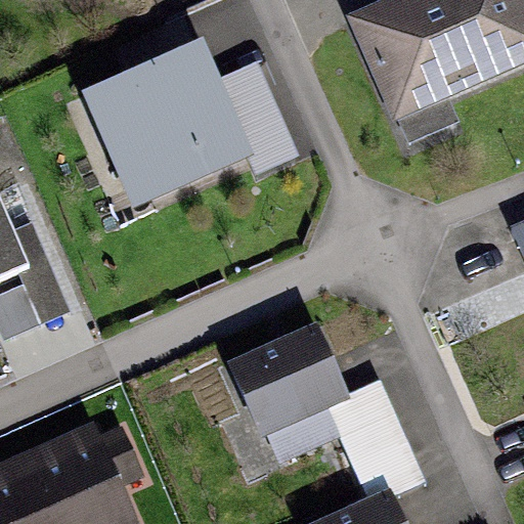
[(523,0),(375,0),(344,13),(390,119),(523,60),(523,0)]
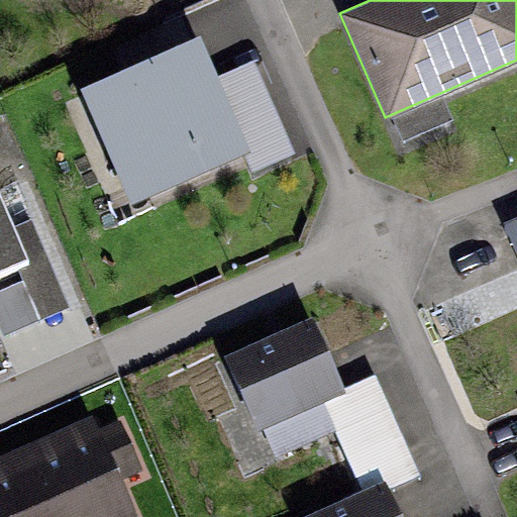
[(200,35),(90,83),(137,195),(248,147),(200,35)]
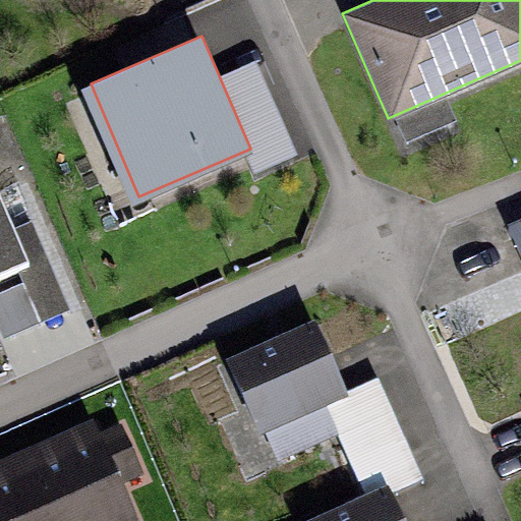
[(0,199),(0,268),(26,255),(0,199)]
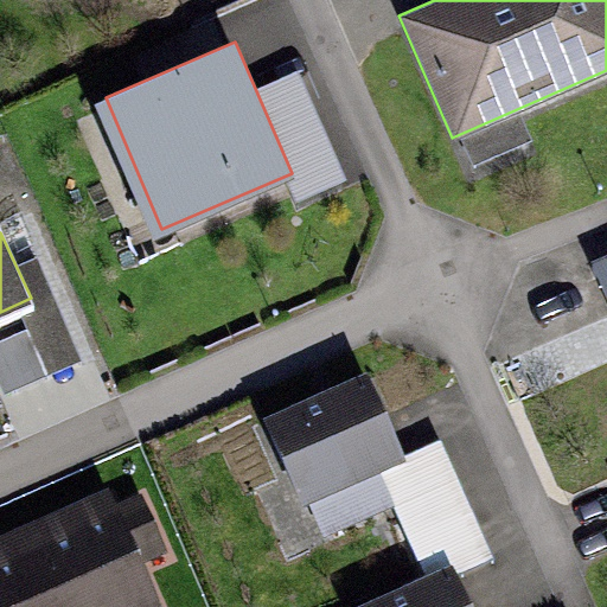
[(368,371),(264,419),(305,508),(408,460),(368,371)]
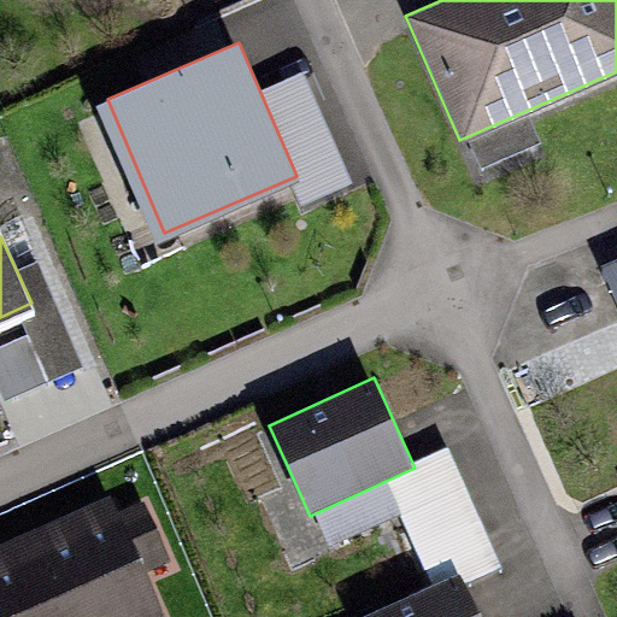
[(169,616),(113,494),(0,545),(0,616),(169,616)]
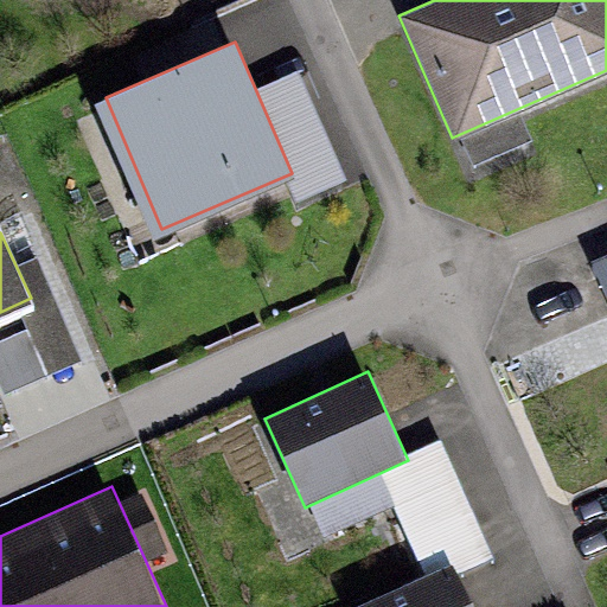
[(478,606),(459,563),(352,606),(478,606)]
